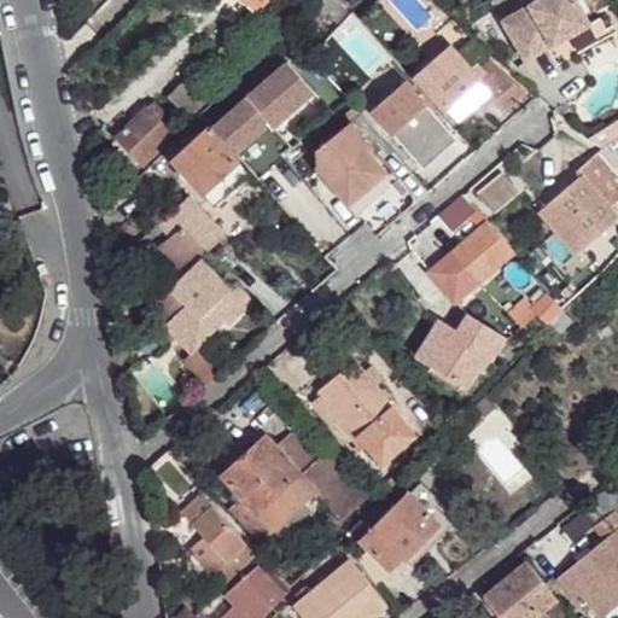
[(252,15),(238,0),(215,0),(242,27),(252,15)]
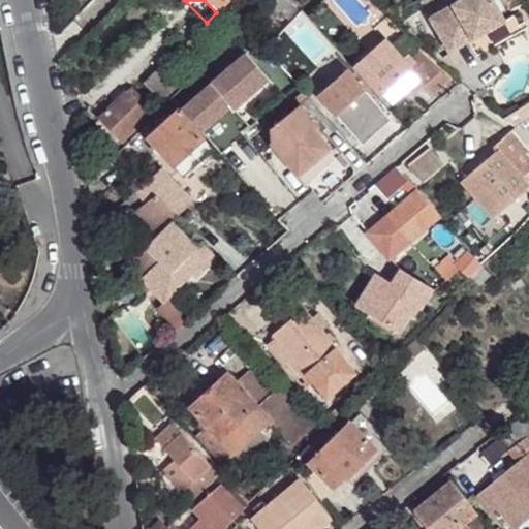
[(204,0),(216,12),(227,0),(204,0)]
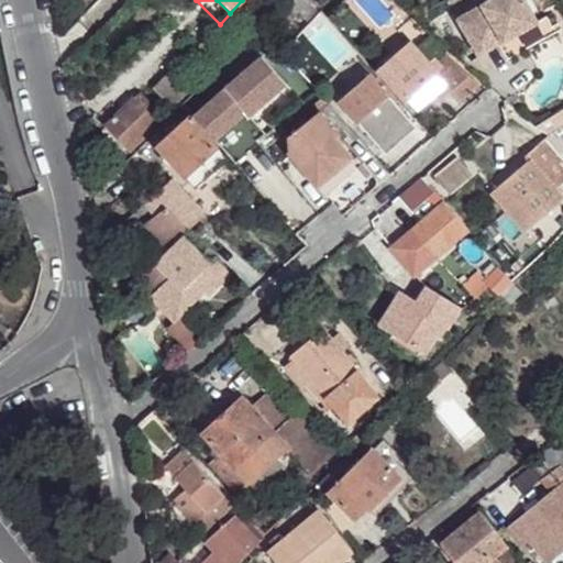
[(295,0),(284,11),(291,18),(304,6),(297,0),(295,0)]
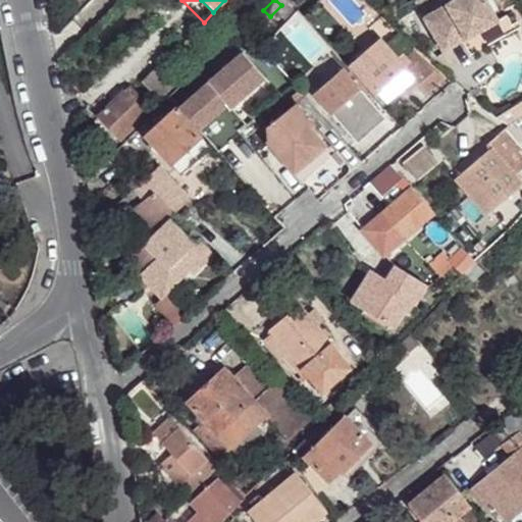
[(487,0),(455,0),(425,19),(447,53),(464,42),(473,55),(517,28),(508,13),(500,19),(487,0)]
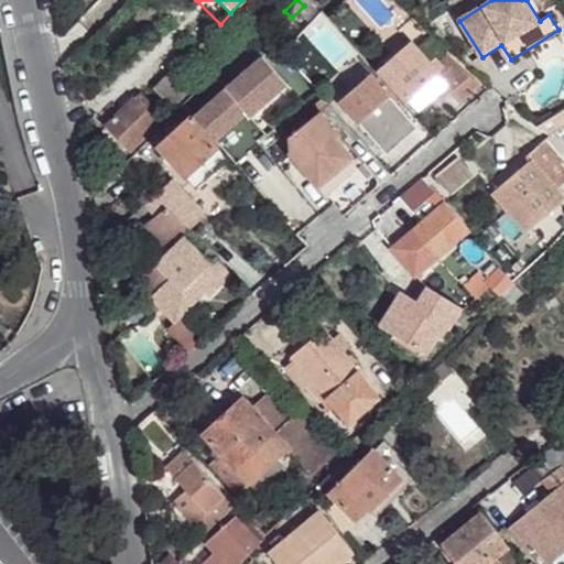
[(444,68),(438,64),(433,67),(412,43),(382,69),(408,99),(444,68)]
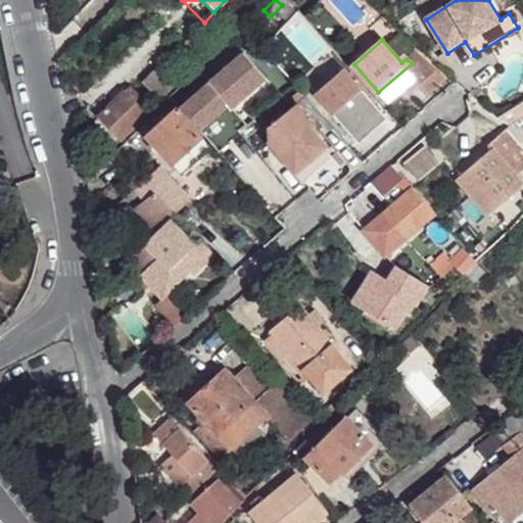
[(414,53),(407,59),(412,63),(378,92),(386,101),(414,77),(411,73),(422,62),(414,53)]
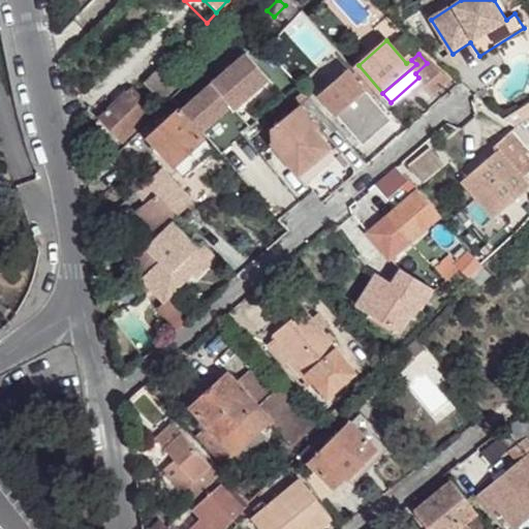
[(244,55),(180,111),(200,134),(231,107),(235,111),(268,82),(244,55)]
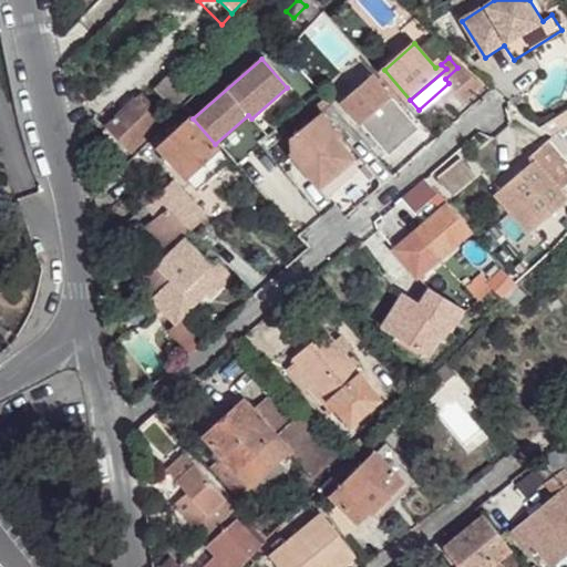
[(475,85),(457,68),(445,79),(449,83),(464,99),(475,85)]
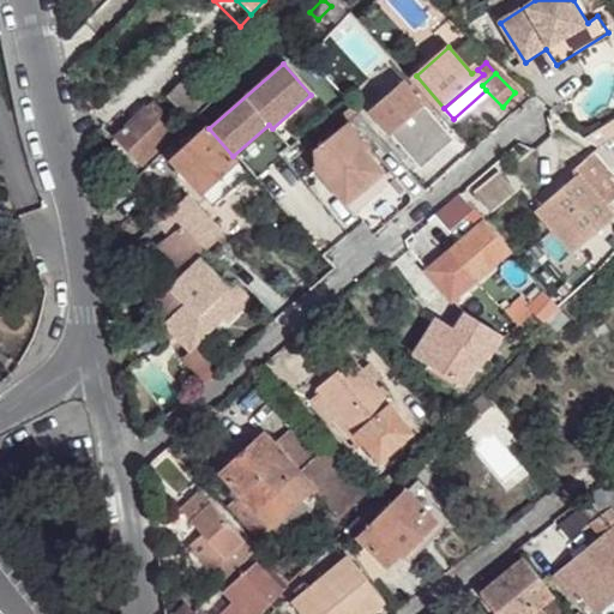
[(204,101),(184,83),(168,100),(187,120),(204,101)]
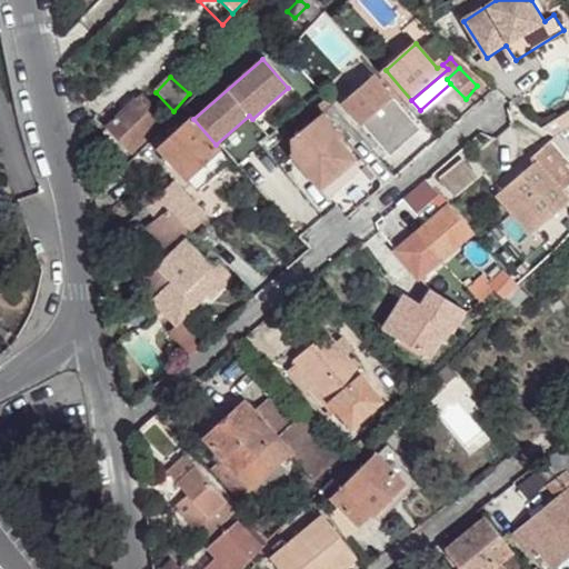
[(345,103),(360,121),(391,95),(377,77),(345,103)]
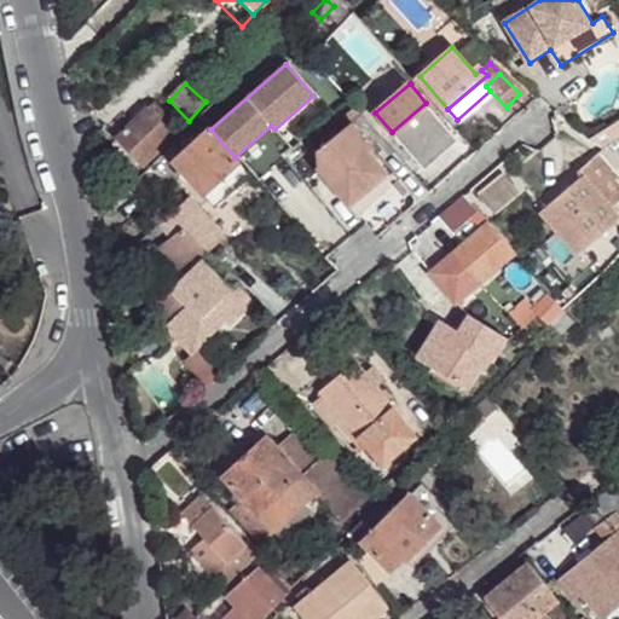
[(154,106),(150,104),(122,136),(149,162),(173,134),(162,122),(165,119),(162,115),(166,110),(157,103),(154,106)]
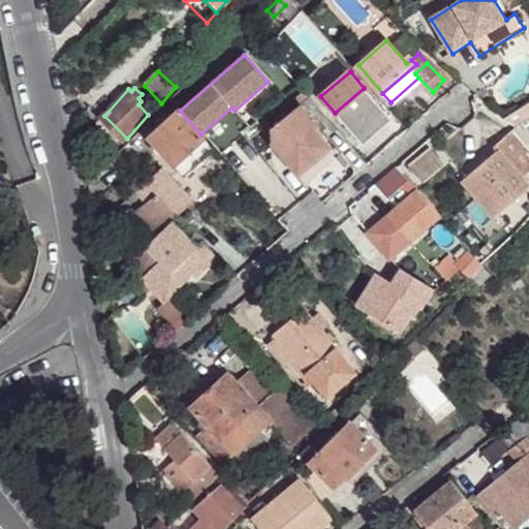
[(364,88),(335,113),(361,143),(389,117),(364,88)]
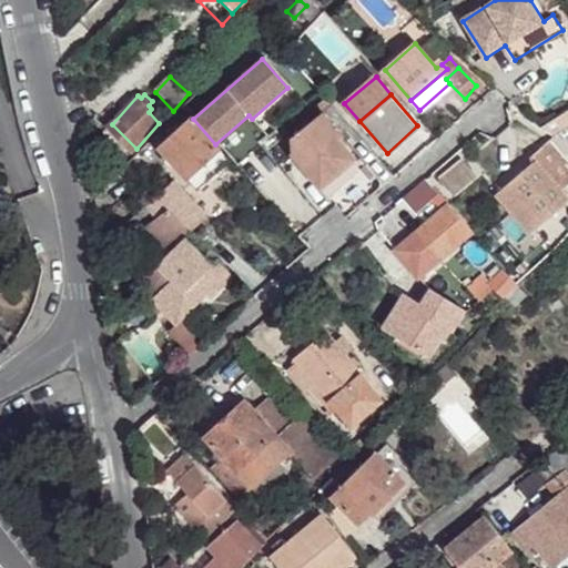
[(338,135),(350,128),(328,104),(320,113),(338,135)]
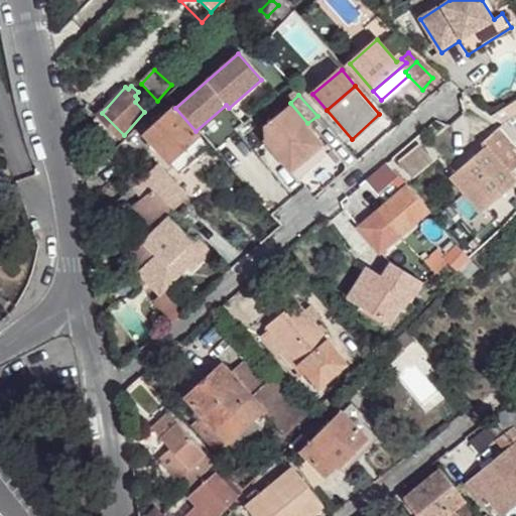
[(274,151),(307,123),(290,103),(261,127),(263,141),(274,151)]
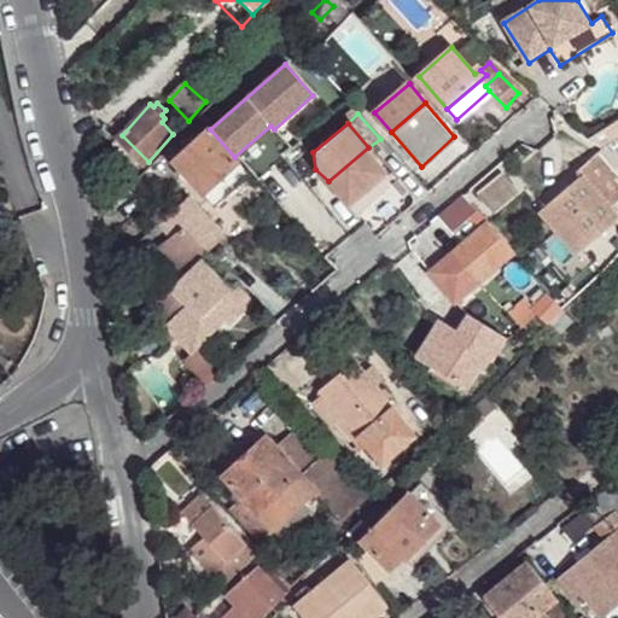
[(270,126),(234,157),(256,182),(284,159),(281,156),(290,150),(274,129),(270,126)]
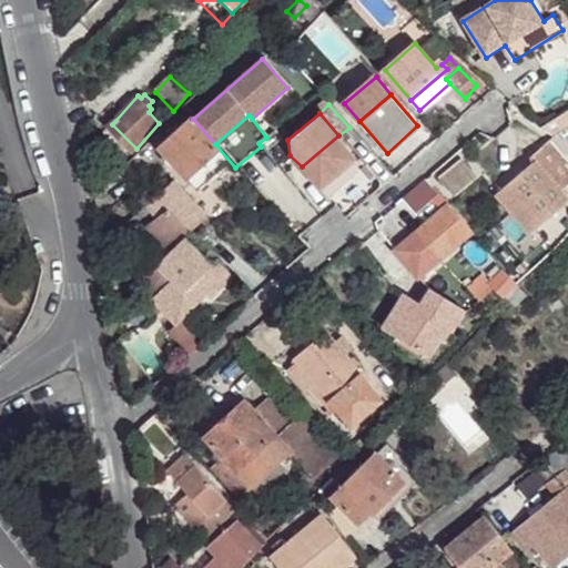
[(191,119),(158,150),(186,181),(219,149),(191,119)]
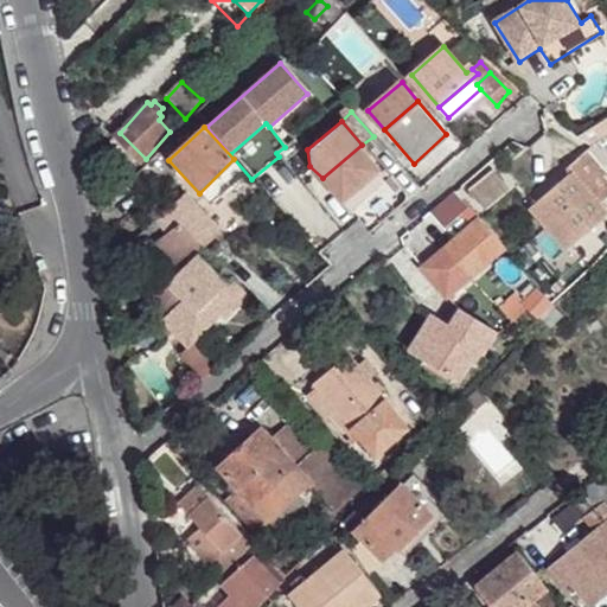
[(606,132),(587,144),(606,153),(606,132)]
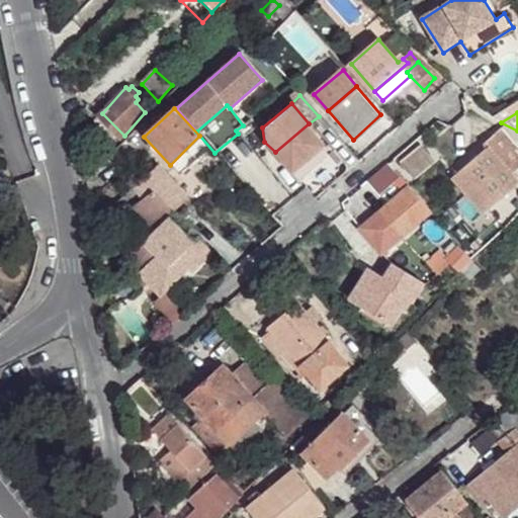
[(326,143),(309,123),(275,152),(277,155),(291,171),(309,156),(326,143)]
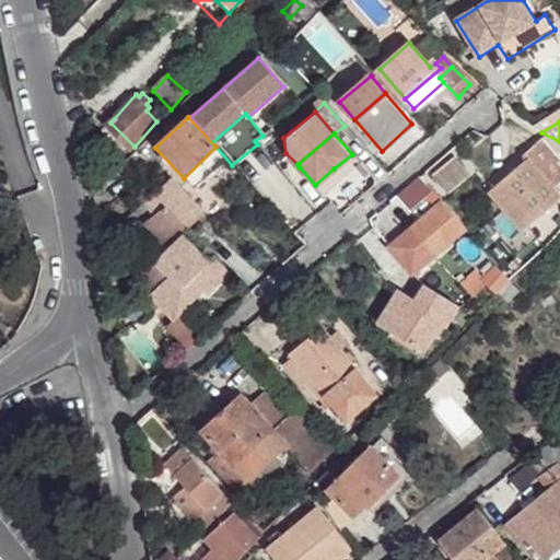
[(529,162),(496,188),(528,225),(559,199),(559,198),(552,189),(559,182),(559,163),(543,143),(525,156),(529,162)]
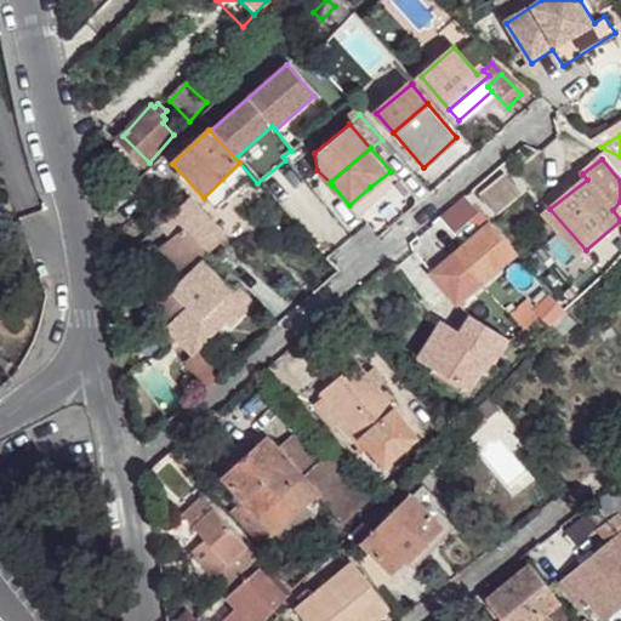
[(399,181),(391,171),(370,187),(379,198),(399,181)]
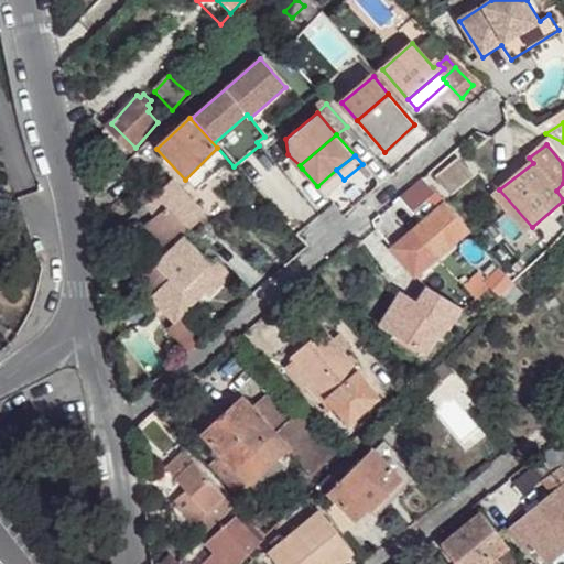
[(438,174),(452,192),(473,175),(459,158),(438,174)]
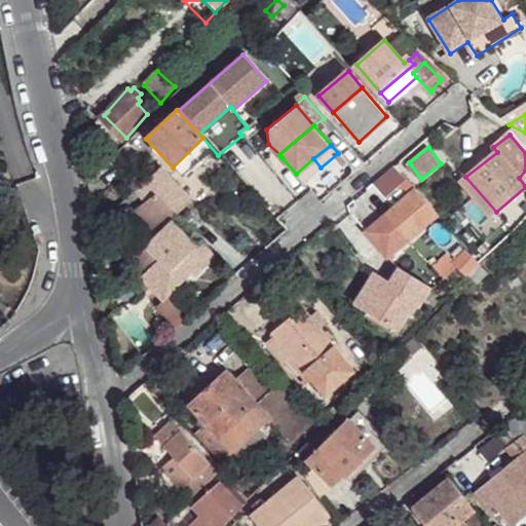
[(289,180),(296,174),(282,157),(273,163),(289,180)]
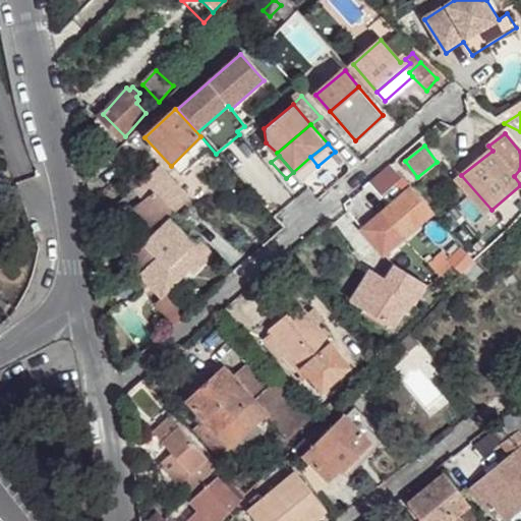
[(317,166),(310,157),(293,172),(301,181),(317,166)]
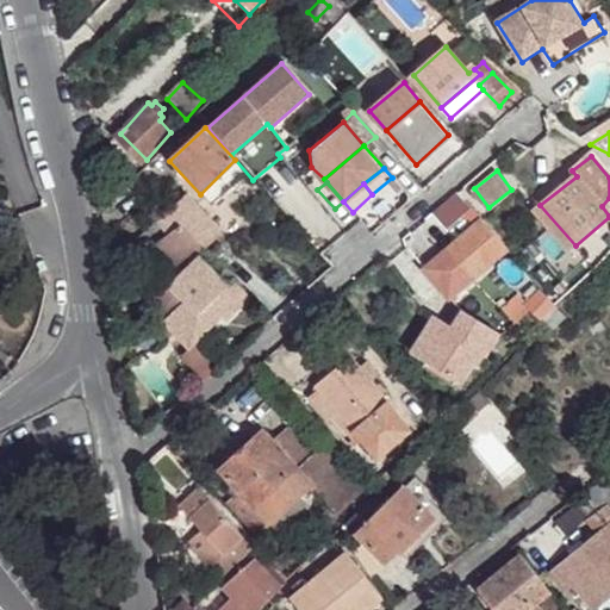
[(462,217),(471,210),(455,193),(431,213),(447,231),(462,217)]
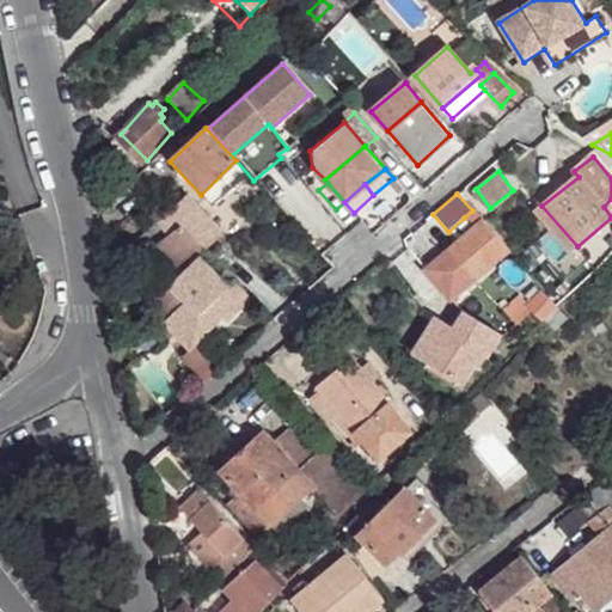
[(189,236),(201,248),(218,231),(187,197),(155,225),(165,234),(178,224),(189,236)]
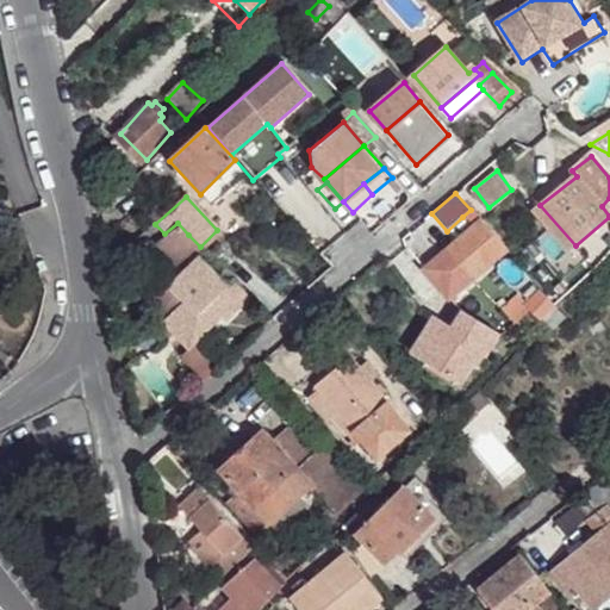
[(473,230),(481,223),(471,210),(462,217),(473,230)]
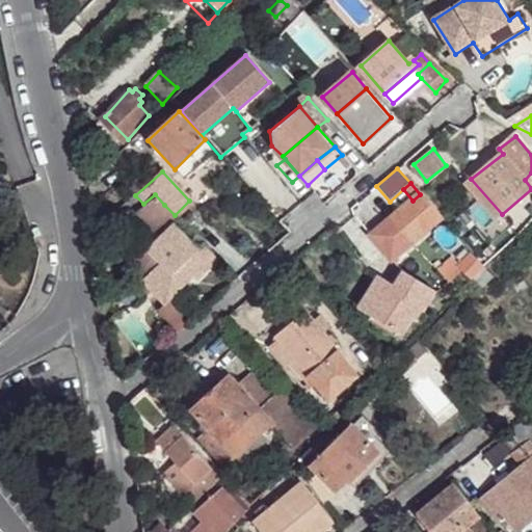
[(171,218),(175,215),(164,205),(155,194),(143,204),(139,207),(144,214),(159,230),(165,224),(171,218)]
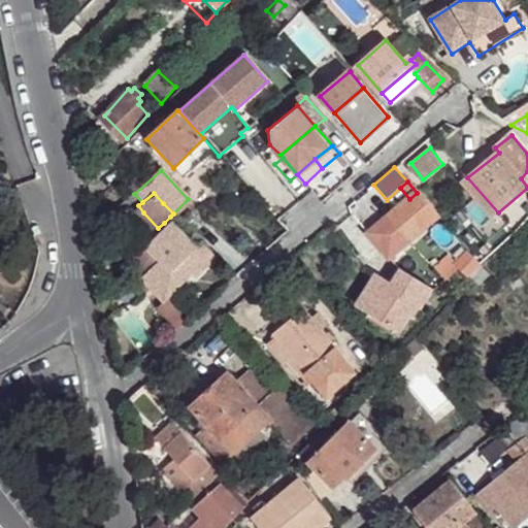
[(409,243),(438,219),(417,193),(409,199),(388,218),(409,243)]
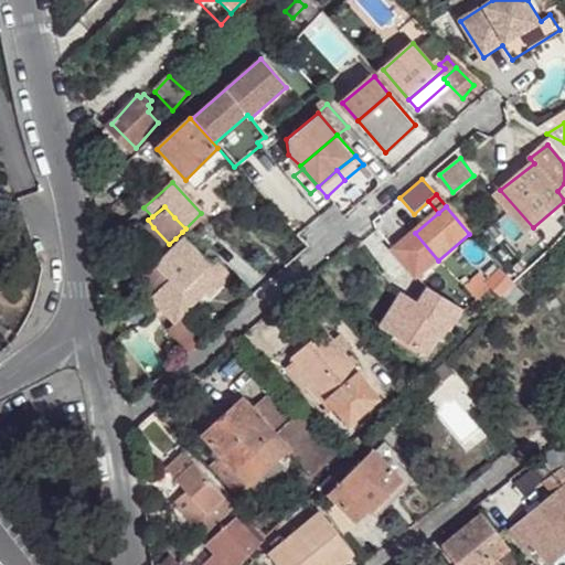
[(148,220),(152,216),(144,208),(124,227),(131,235),(148,220)]
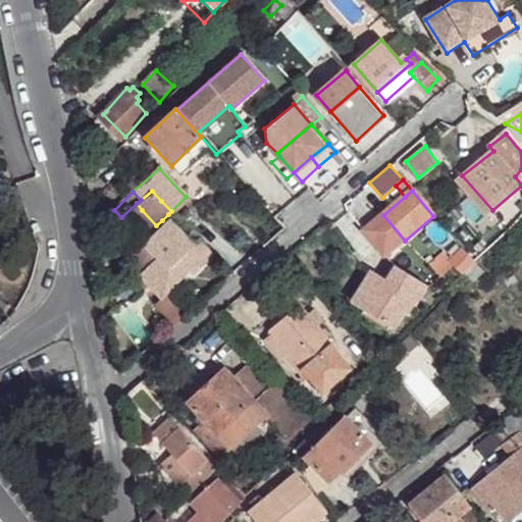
[(142,210),(137,203),(121,217),(128,223),(142,210)]
